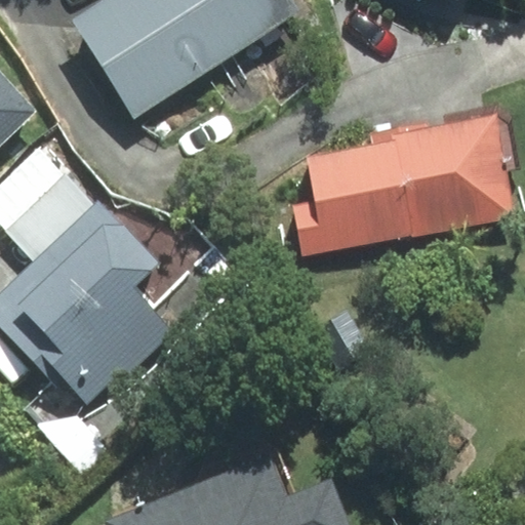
[(289,0),(106,0),(75,21),(135,115),(297,12),(289,0)]
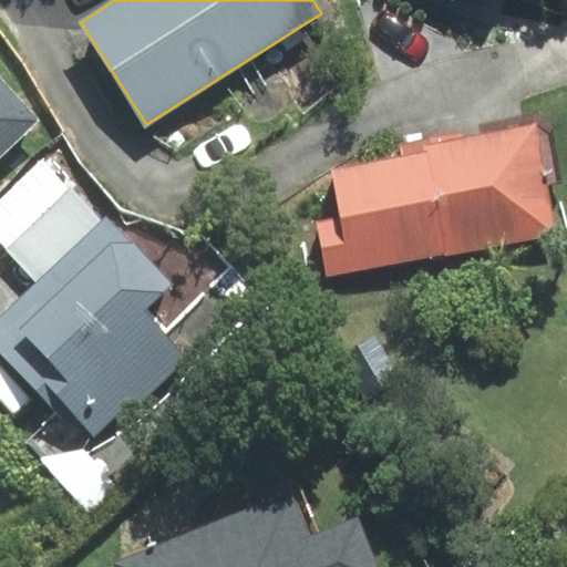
[(0,155),(37,121),(0,81),(0,155)]
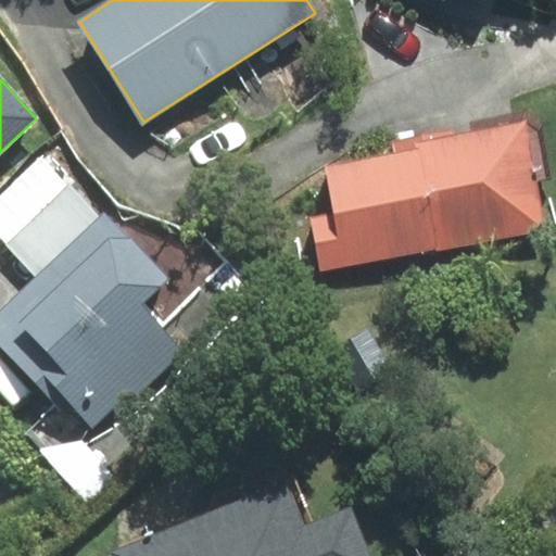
[(311,216),(320,270),(543,231),(534,181),(548,179),(540,133),(525,125),(394,149),(395,154),(326,167),(333,212),(311,216)]
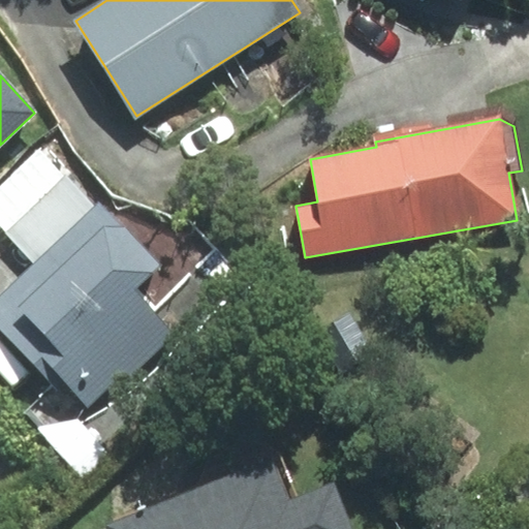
[(0,185),(0,225),(35,263),(95,208),(40,149),(0,185)]
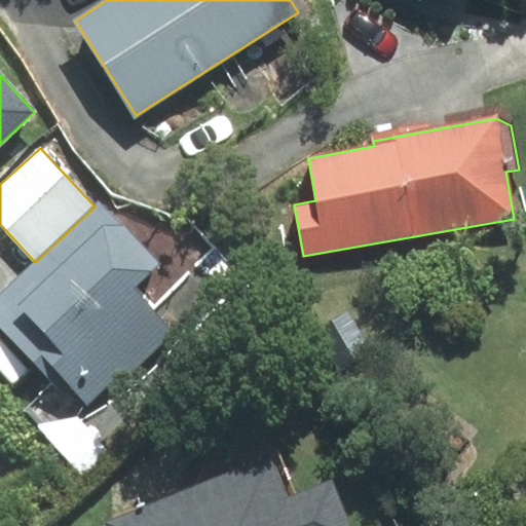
[(35,262),(0,294),(0,325),(60,389),(66,383),(87,406),(167,332),(126,288),(154,263),(99,203),(95,207),(35,262)]
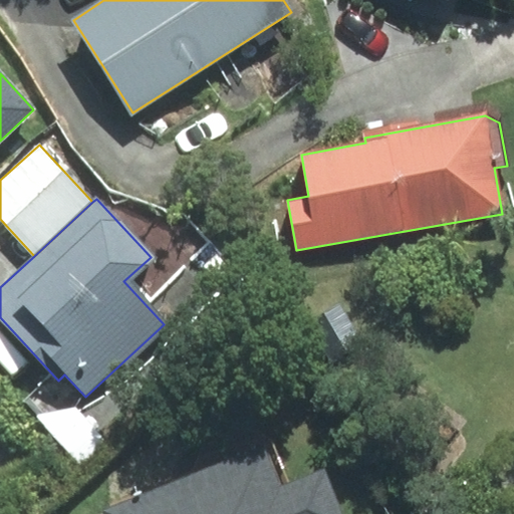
[(340,513),(323,470),(281,486),(265,446),(101,510),(102,513),(340,513)]
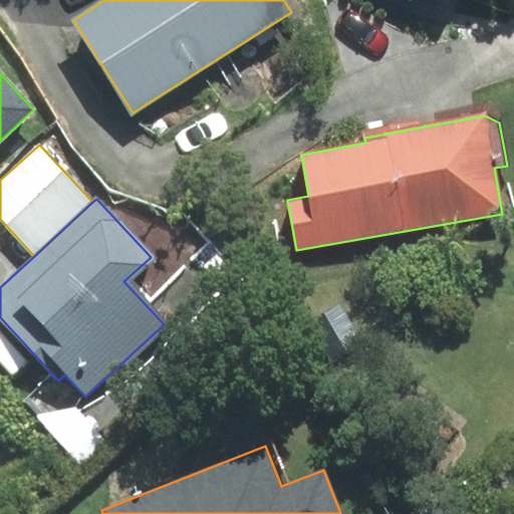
All buildings are outlined.
